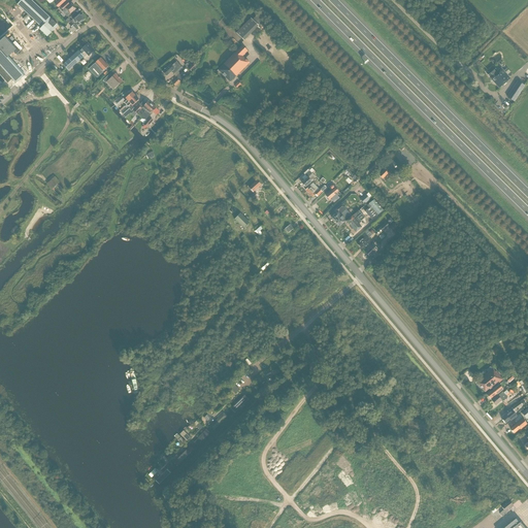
[(58,25),(31,0),(22,0),(18,5),(41,28),(39,30),(47,37),(58,25)]
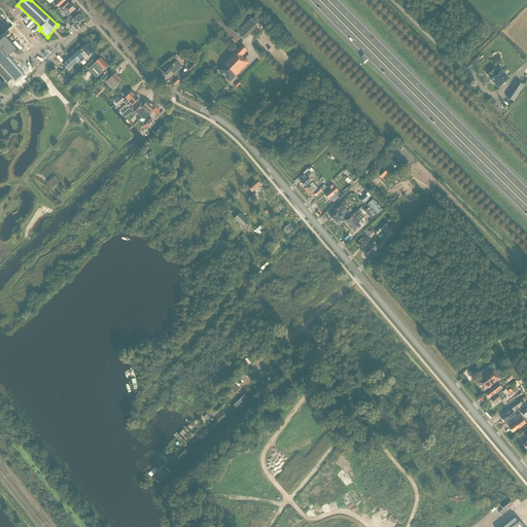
[(62,8),(60,9),(67,16),(70,14),(76,9),(71,3),(70,4),(67,2),(61,7),(62,8)]
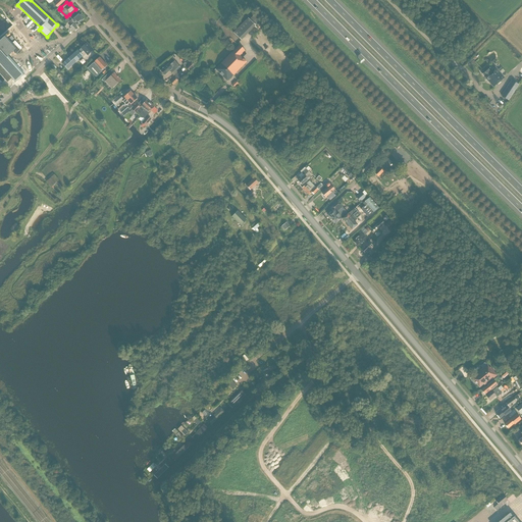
[(84,19),(79,13),(69,21),(71,23),(74,21),(77,24),(84,19)]
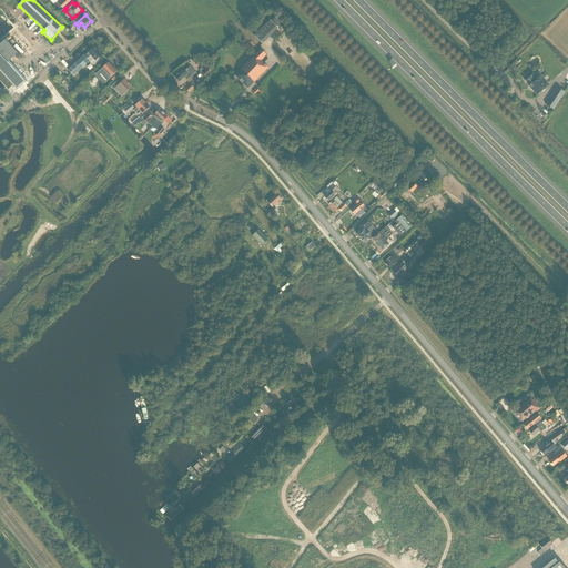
[(272,21),(279,28),(282,23),(280,21),(282,20),(277,16),(276,18),(275,17),(272,21)]
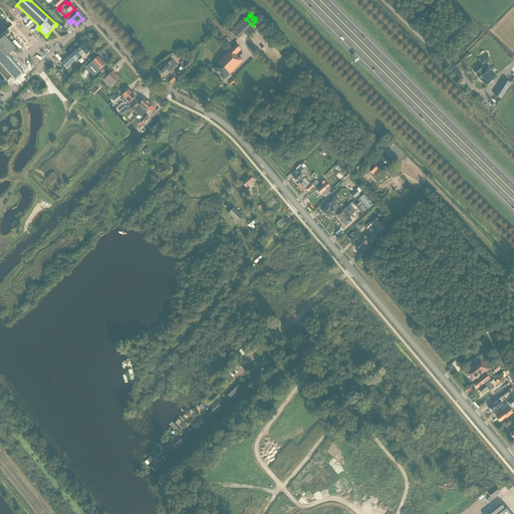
[(244,18),(234,28),(230,32),(237,39),(252,25),(244,18)]
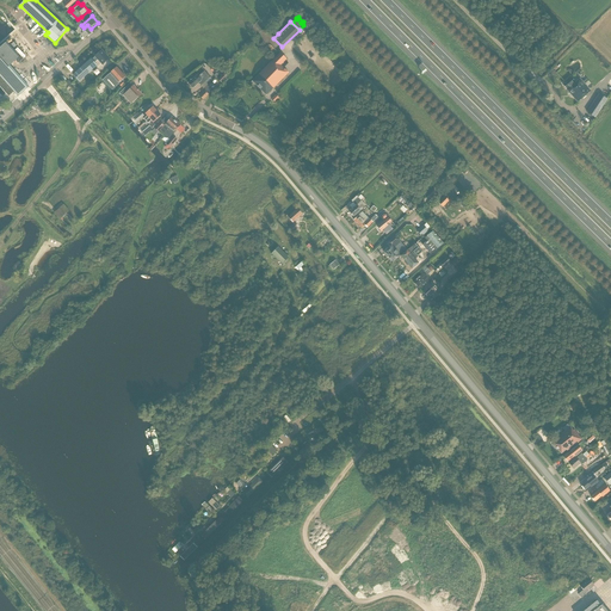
[(7,42),(0,48),(0,75),(18,97),(29,87),(10,66),(19,56),(7,42)]
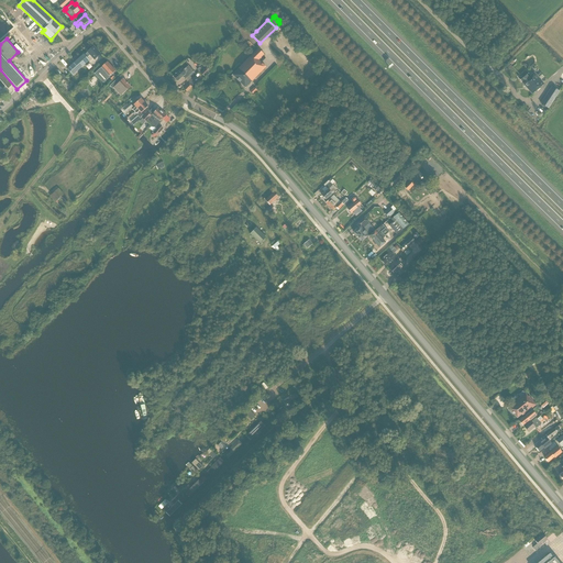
[(94,46),(88,52),(88,53),(85,56),(84,54),(67,69),(73,75),(89,61),(87,58),(90,55),(95,59),(100,54),(94,46)]
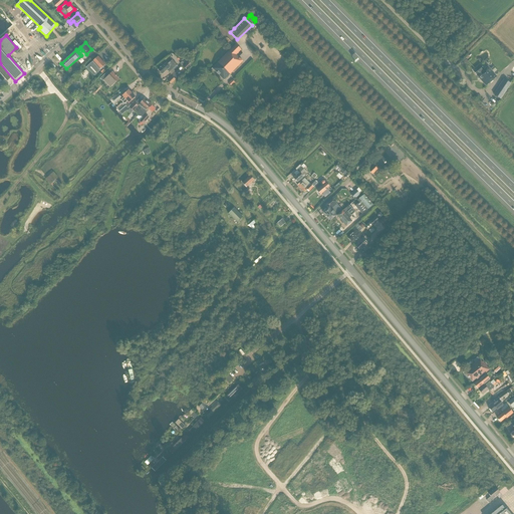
[(224,80),(243,61),(236,54),(241,49),(236,44),(212,68),(224,80)]
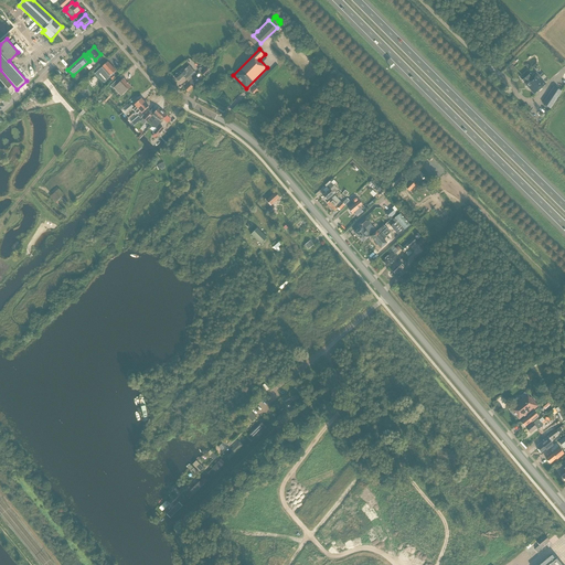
[(108,62),(95,74),(96,74),(97,76),(100,74),(106,80),(113,74),(114,75),(114,74),(116,71),(108,62)]
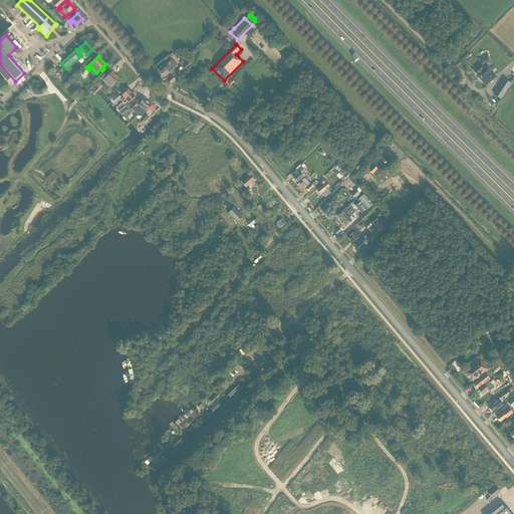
[(173,68),(177,65),(172,60),(167,64),(166,63),(159,70),(162,74),(170,68),(169,67),(171,66),(173,68)]
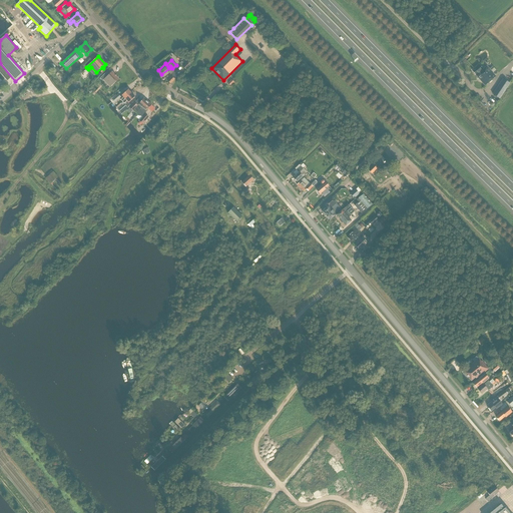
[(186,70),(190,66),(191,64),(188,61),(183,67),(186,70)]
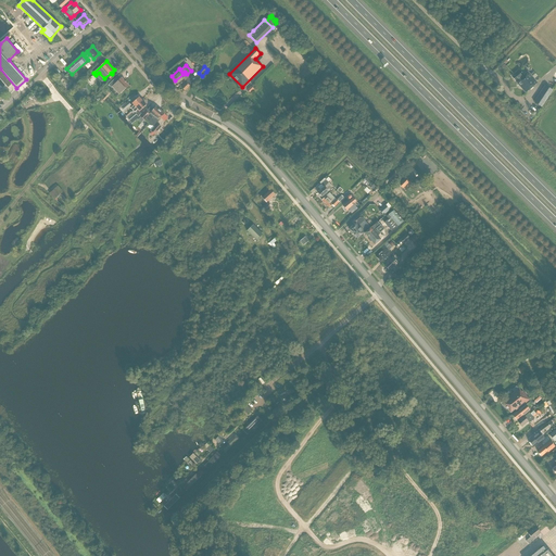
[(515,76),(513,77),(516,81),(525,91),(526,92),(536,83),(528,72),(523,75),(519,70),(514,74),(515,76)]
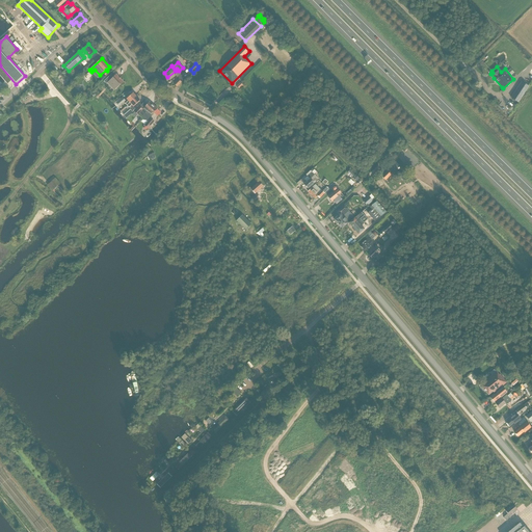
[(116,75),(112,78),(110,76),(104,81),(106,84),(107,83),(114,90),(117,87),(123,82),(121,79),(121,78),(120,78),(116,75)]
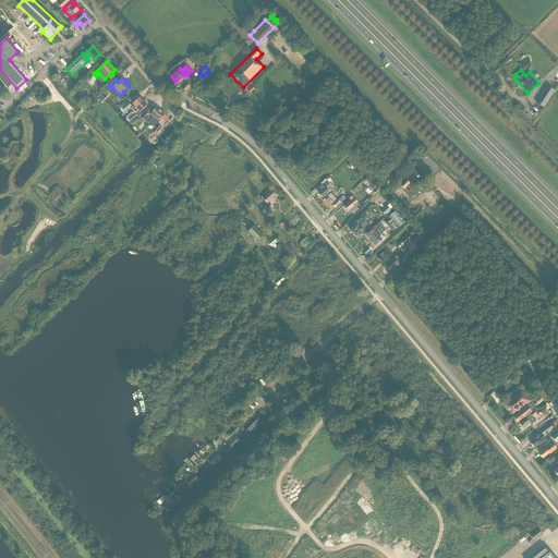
[(185,91),(191,85),(194,83),(190,79),(181,87),(185,91)]
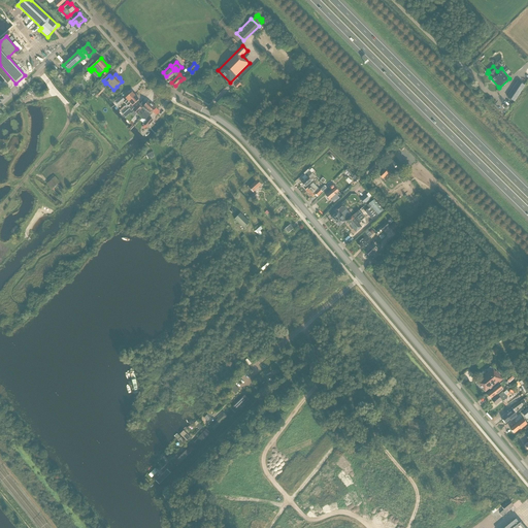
[(515,102),(525,86),(518,81),(507,97),(515,102)]
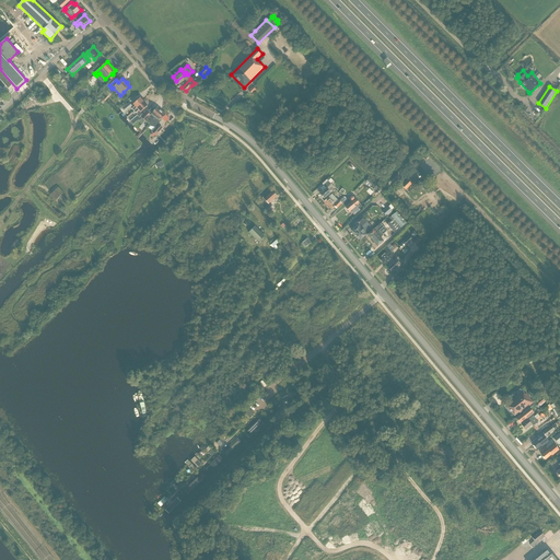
[(133,111),(143,102),(140,97),(133,104),(135,106),(132,108),(133,111)]
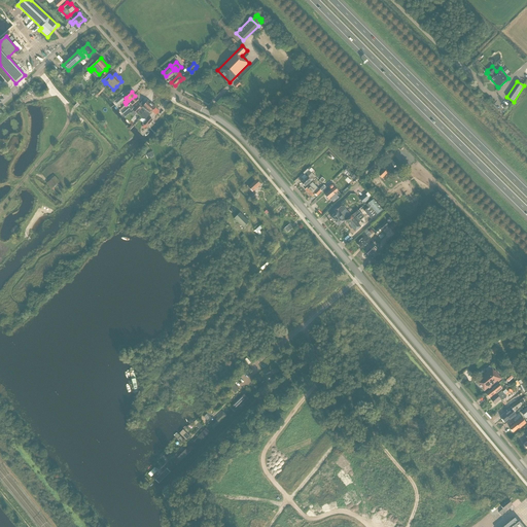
[(135,96),(126,104),(128,106),(131,104),(132,106),(139,100),(135,96)]
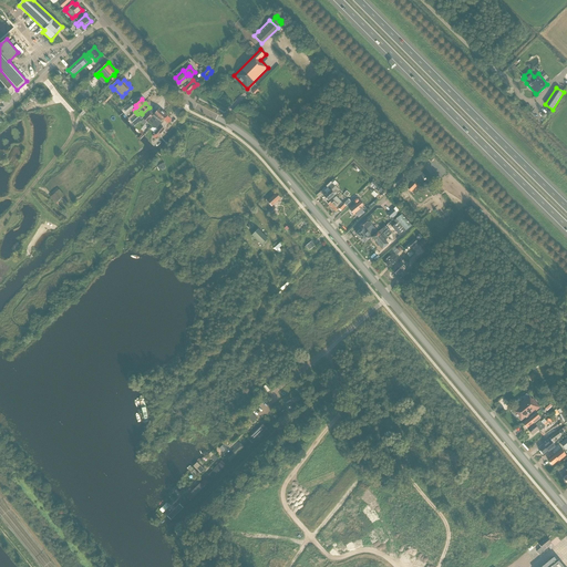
[(258,107),(254,103),(247,110),(251,114),(258,107)]
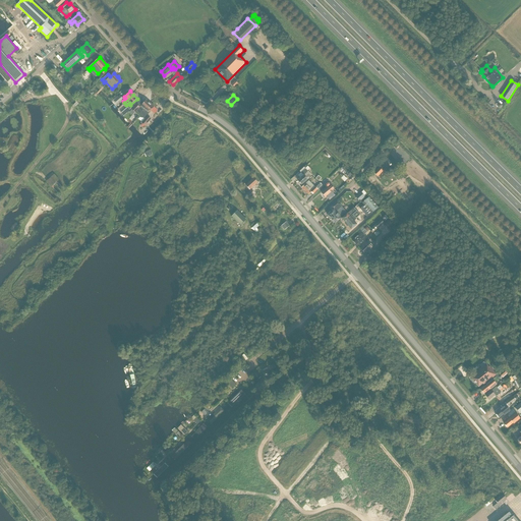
[(123,99),(120,96),(118,97),(117,96),(113,99),(117,104),(123,99)]
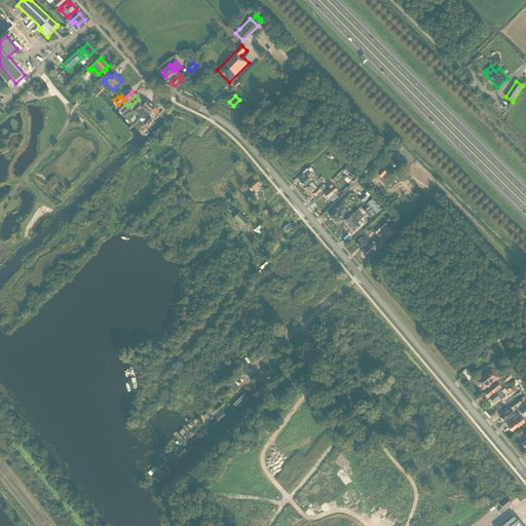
[(138,113),(141,116),(152,104),(148,101),(141,108),(138,106),(133,111),(137,114),(138,113)]
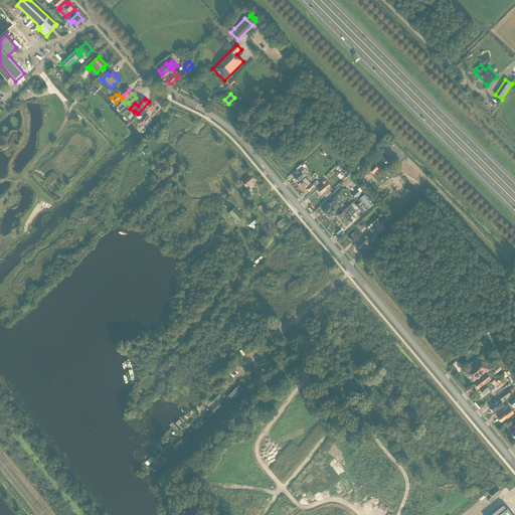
[(149,102),(138,114),(138,116),(142,117),(145,114),(153,106),(149,102)]
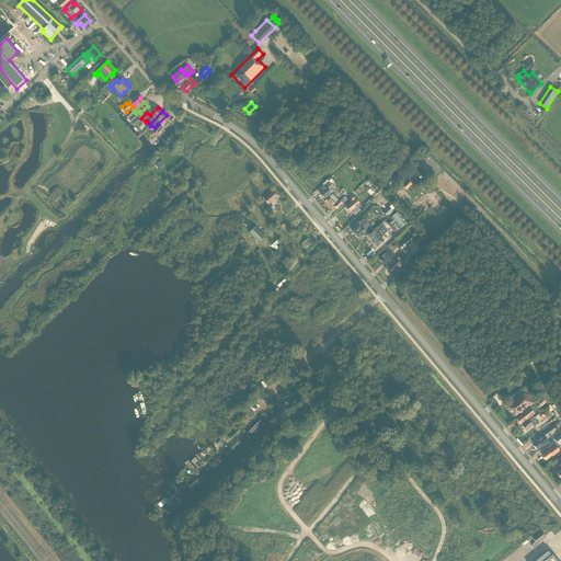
[(158,125),(152,132),(156,135),(162,128),(158,125)]
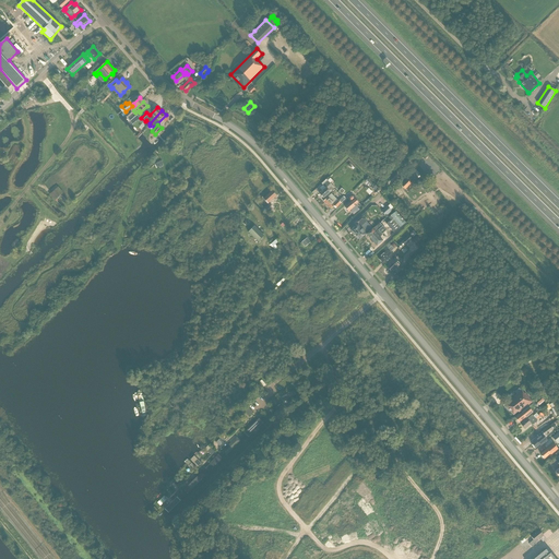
[(366,181),(379,193),(381,190),(369,178),(366,181)]
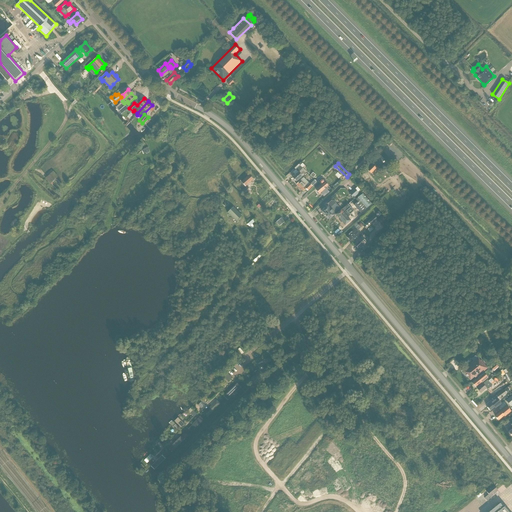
[(376,168),(378,166),(374,163),(373,165),(373,164),(367,170),(371,173),(376,168)]
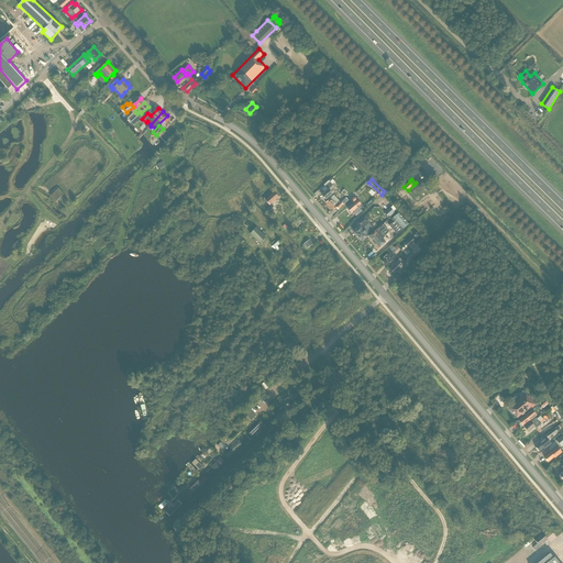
[(421,185),(427,191),(431,187),(424,180),(421,185)]
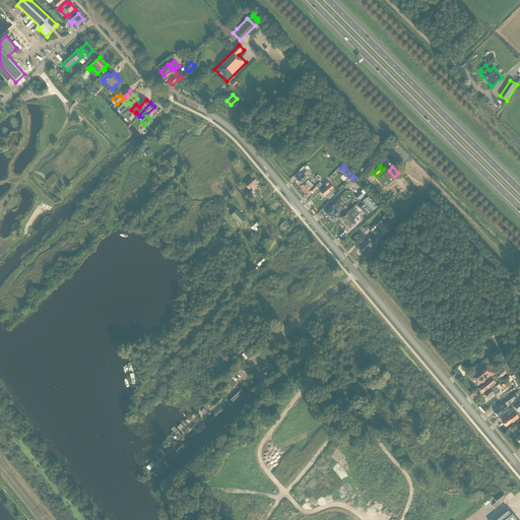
[(309,174),(308,175),(306,173),(308,171),(305,169),(301,173),(303,175),(298,180),(301,184),(311,176),(309,174)]
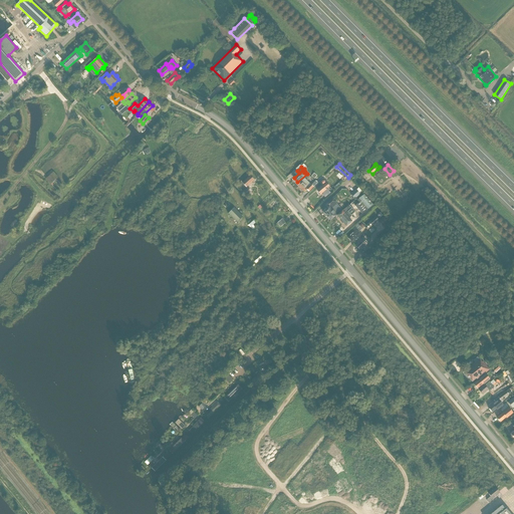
[(254,180),(250,176),(239,187),(247,195),(251,192),(247,188),(248,188),(247,187),(254,180)]
